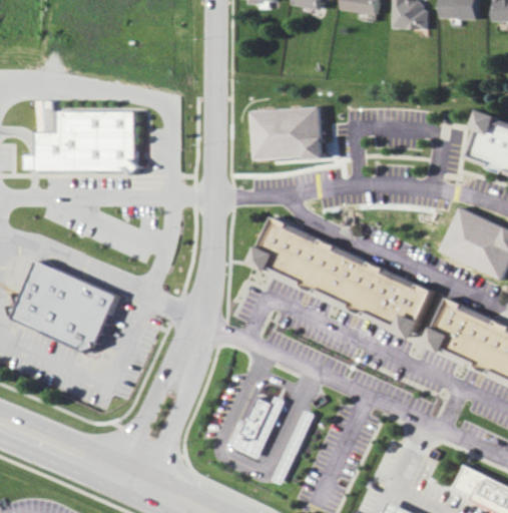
[(329,0),(293,0),(293,4),(320,9),(321,0),(322,0),(329,1),(329,0)]
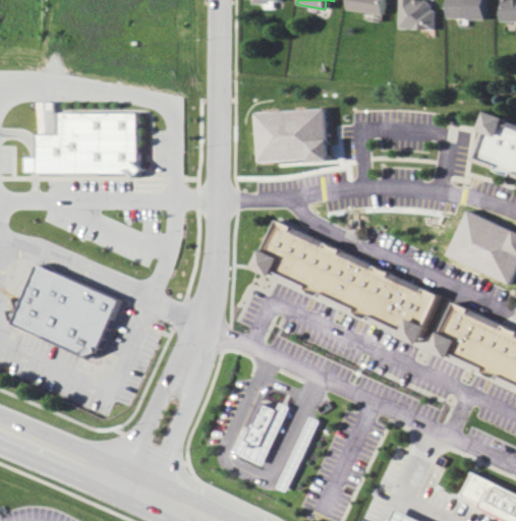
[(385,0),(348,0),(348,11),(385,13),(385,0)]
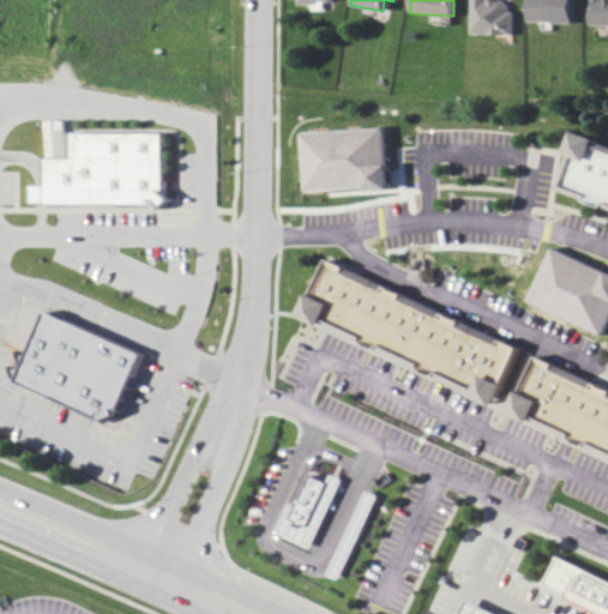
[(468,0),(468,32),(512,35),(512,10),(506,10),(505,0),(468,0)]
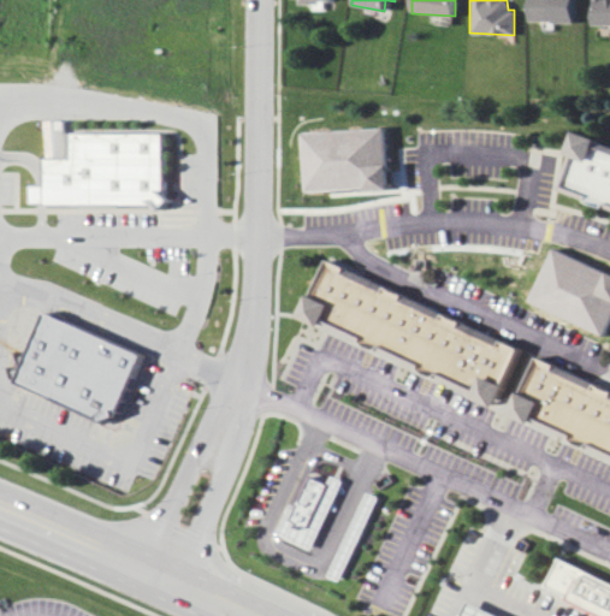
[(574,22),(574,0),(528,0),(528,22),(574,22)]
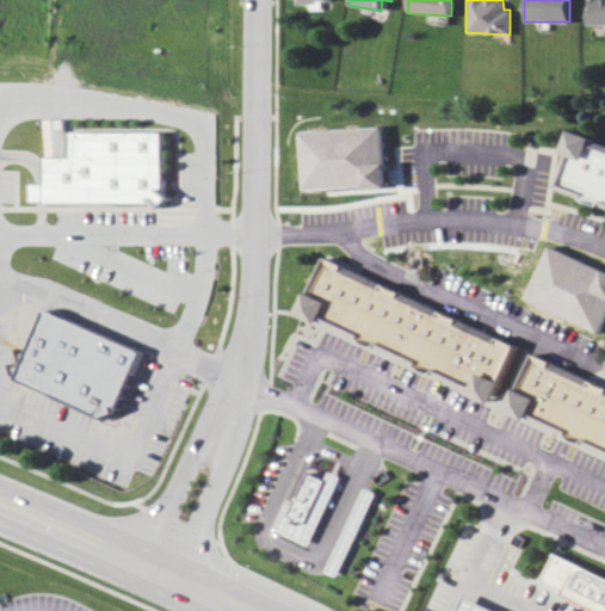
[(604,24),(604,0),(587,0),(588,24),(604,24)]
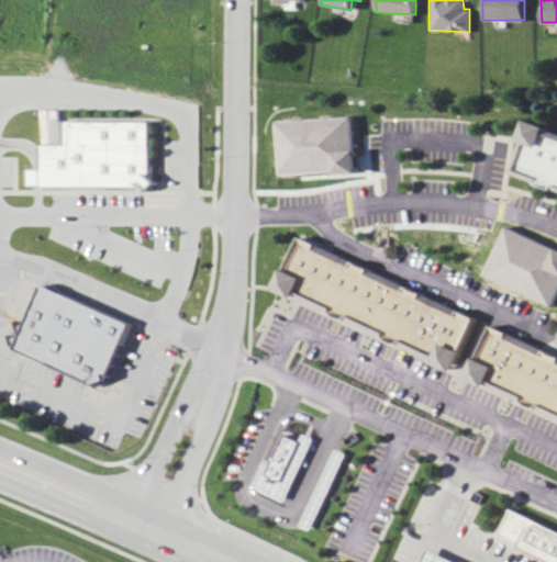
[(279,173),(355,170),(353,116),(276,120),(279,173)]
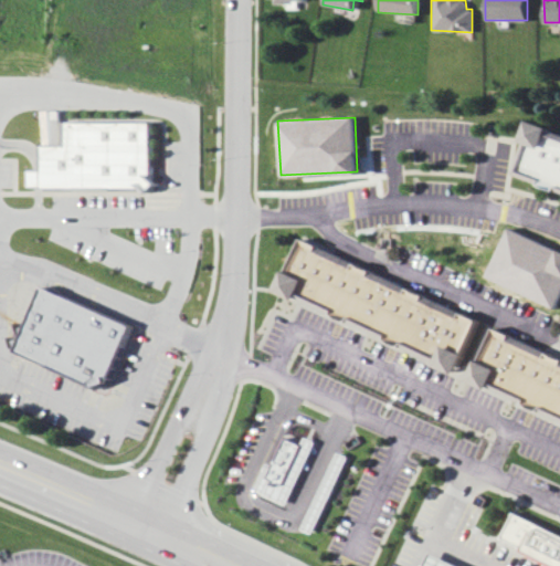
[(559,133),(531,119),(511,173),(559,190),(559,133)]
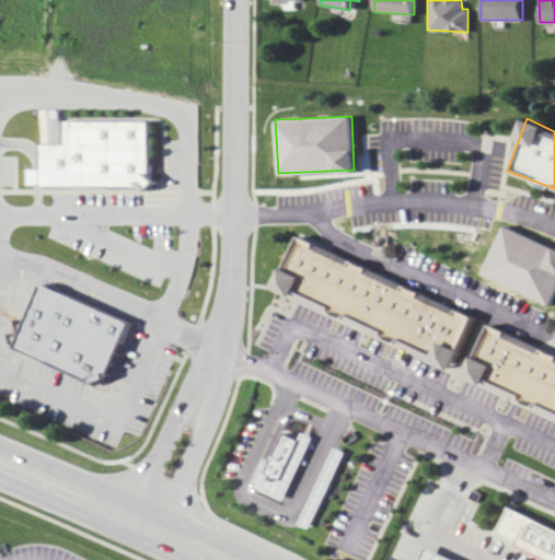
[(62,120),(151,121),(150,190),(32,189),(32,166),(43,166),(43,142),(62,143),(62,120)]
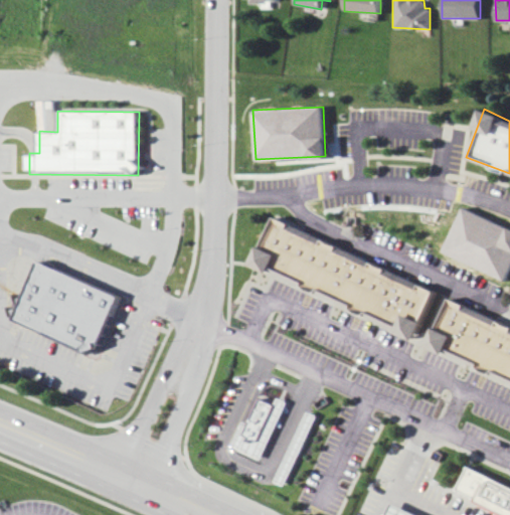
[(506,280),(509,269),(509,227),(460,208),(442,253),(506,280)]
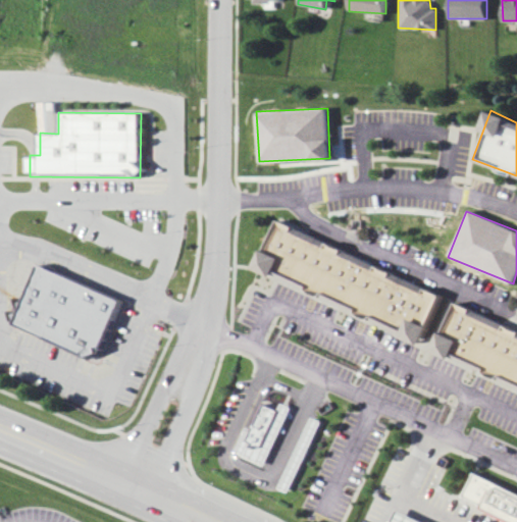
[(279,221),(261,264),(420,336),(436,296),(279,221)]
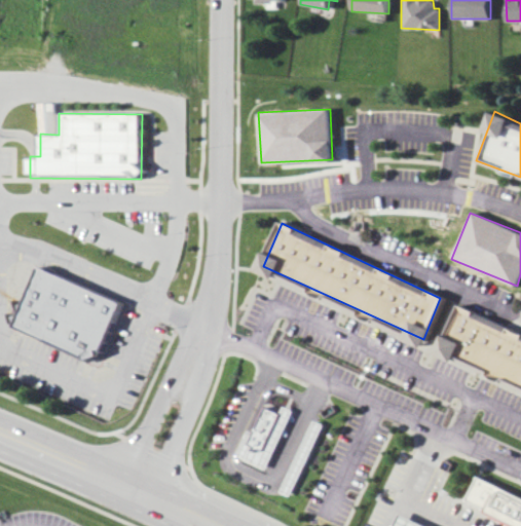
[(127,306),(41,265),(12,326),(99,367),(127,306)]
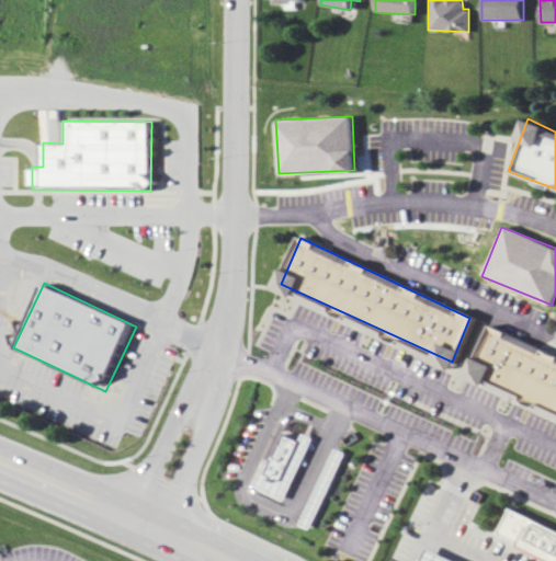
[(555,361),(488,327),(468,369),(555,412),(555,361)]
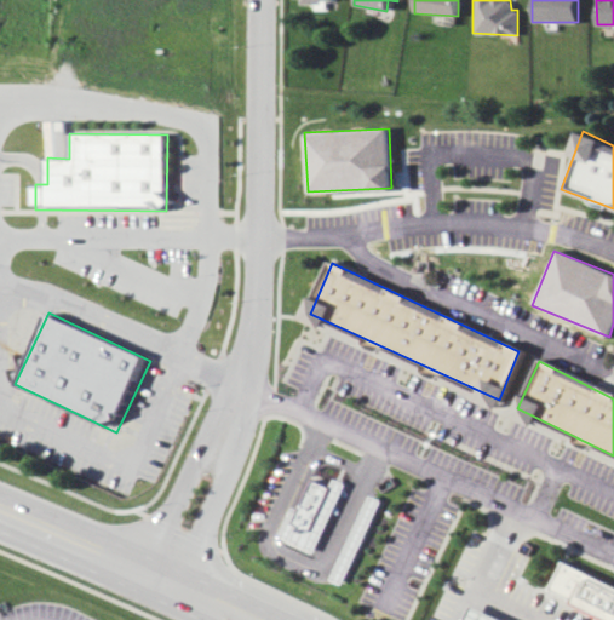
[(311,480),(286,537),(308,549),(334,494),(311,480)]
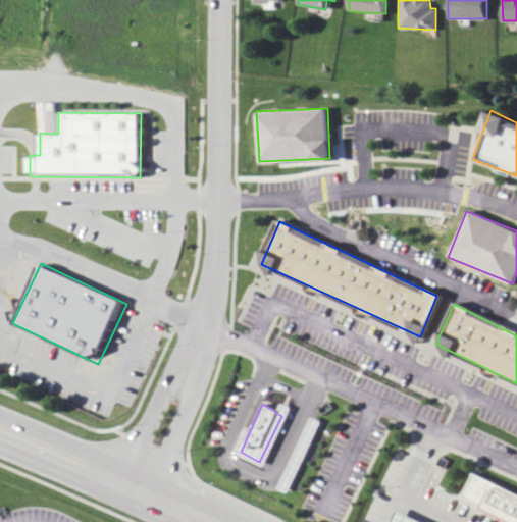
[(277,487),(288,492),(319,420),(310,416),(277,487)]
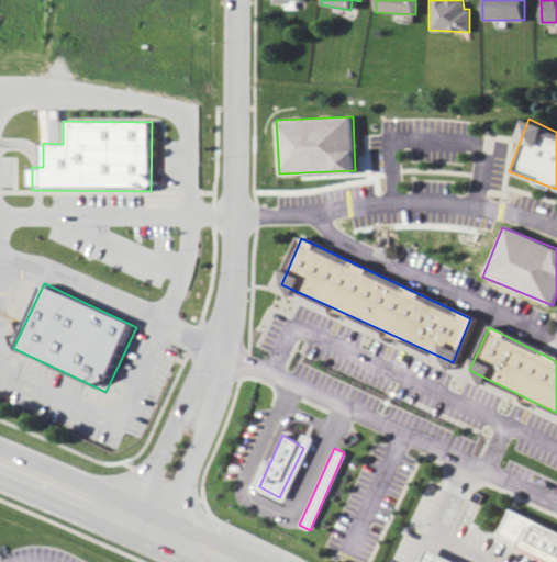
[(510,510),(556,532),(556,561),(496,534),(510,510)]
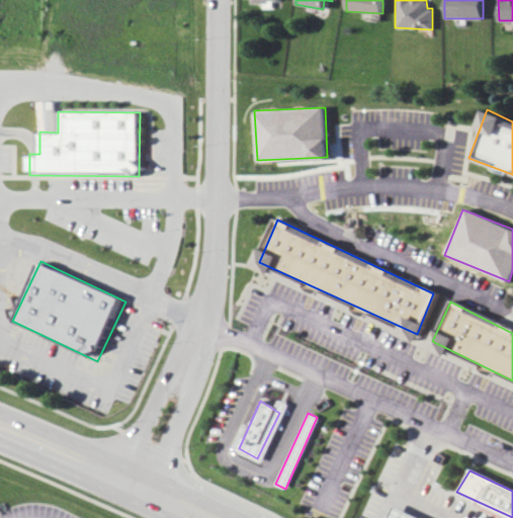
[(389,517),(394,506),(418,517),(389,517)]
